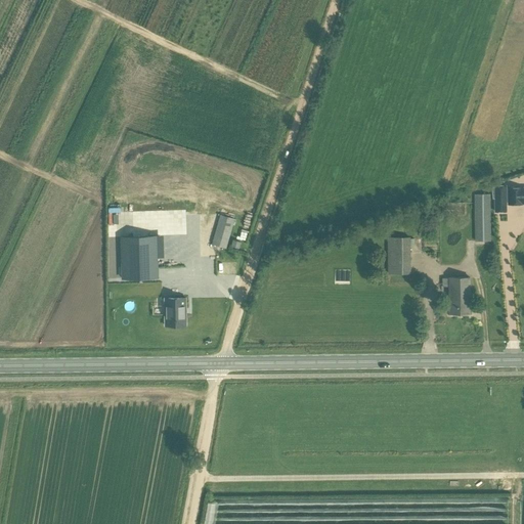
[(494,199),(494,212),(506,211),(506,184),(493,184),(493,187),(491,187),(492,199),(494,199)]
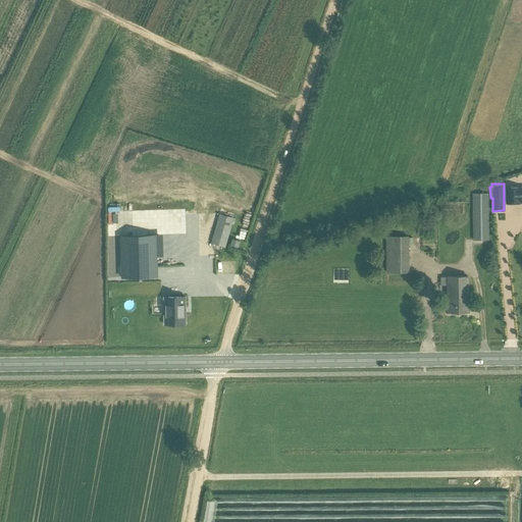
[(520,201),(521,201),(521,187),(520,188),(506,188),(506,203),(520,203),(520,201)]
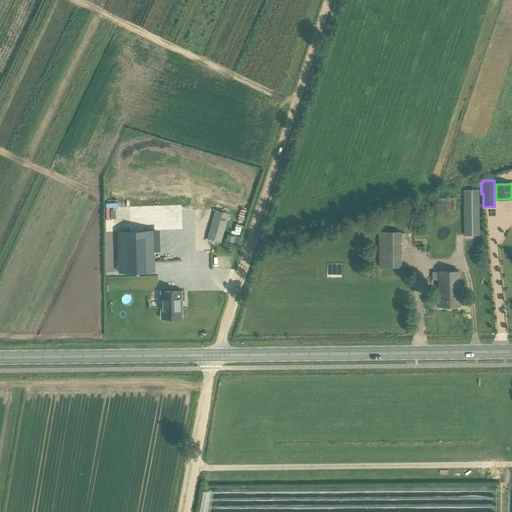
[(479,189),(463,189),(464,236),(480,236),(479,189)]
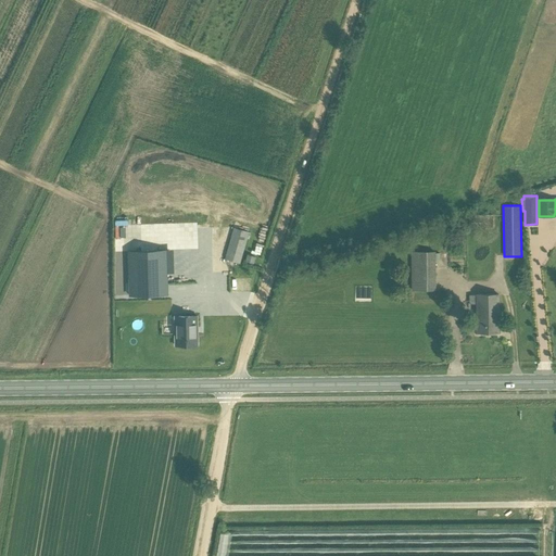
[(234,228),(225,258),(240,263),(249,232),(234,228)]
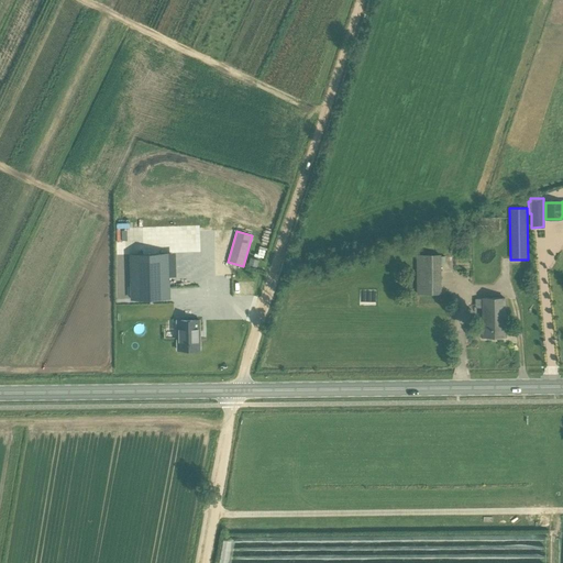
[(197,294),(196,249),(172,250),(173,294),(197,294)]
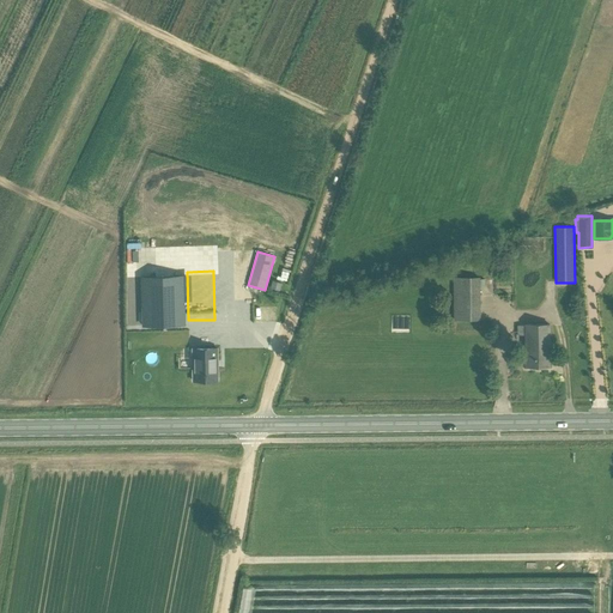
[(184,325),(182,275),(141,277),(143,326),(184,325)]
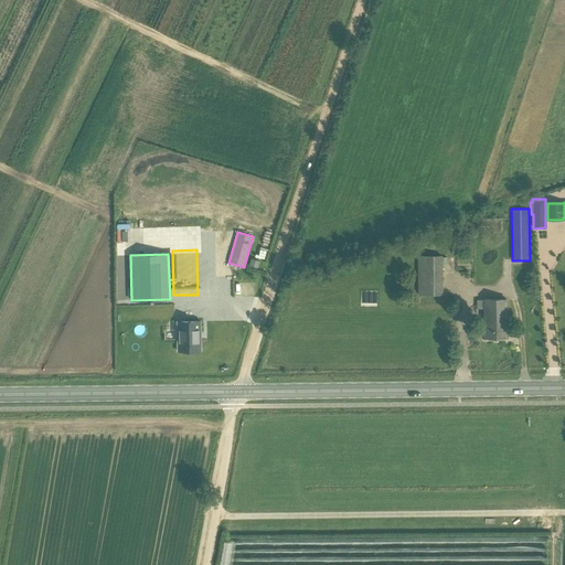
[(443,257),(419,257),(419,296),(443,295),(443,257)]
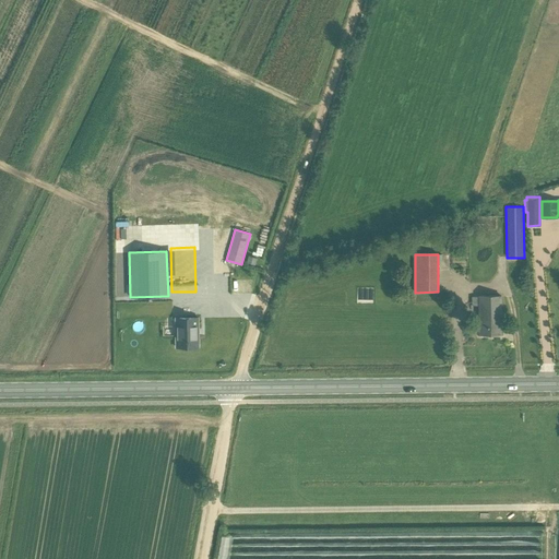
[(249,256),(247,262),(256,264),(258,258),(249,256)]
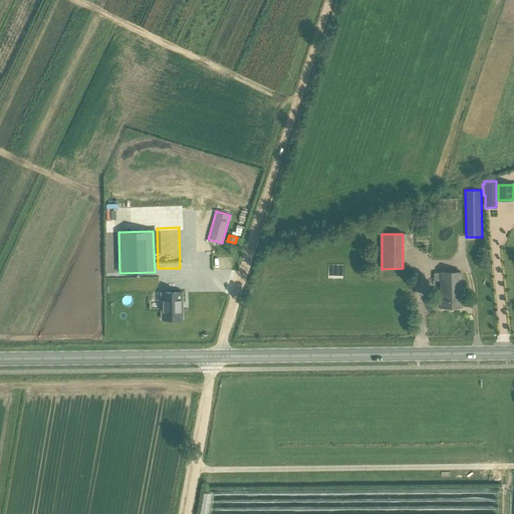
[(461,272),(441,273),(441,307),(461,307),(461,272)]
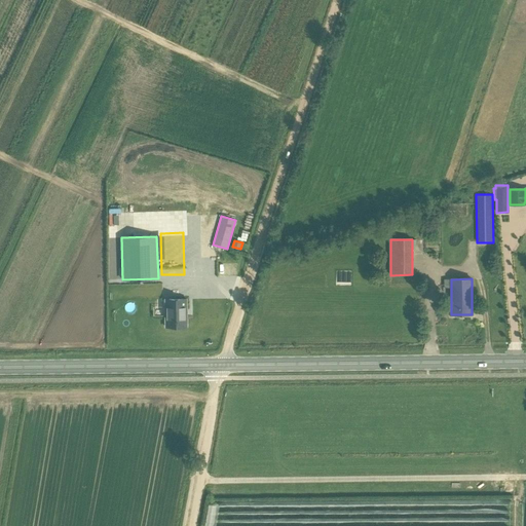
[(186,299),(165,299),(166,326),(187,326),(186,299)]
